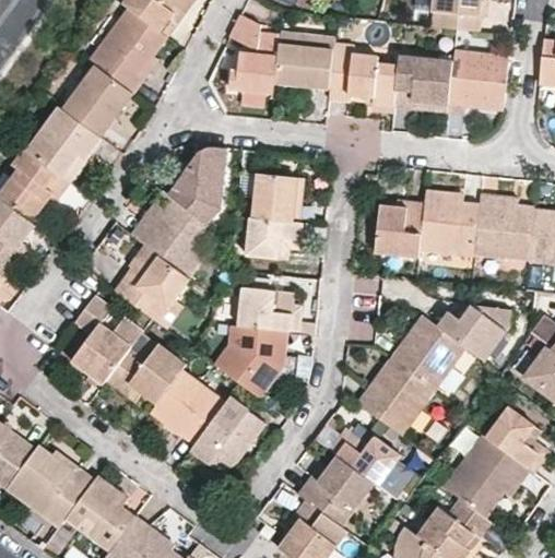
[(128,7),(165,35),(191,0),(122,0),(121,2),(128,7)]
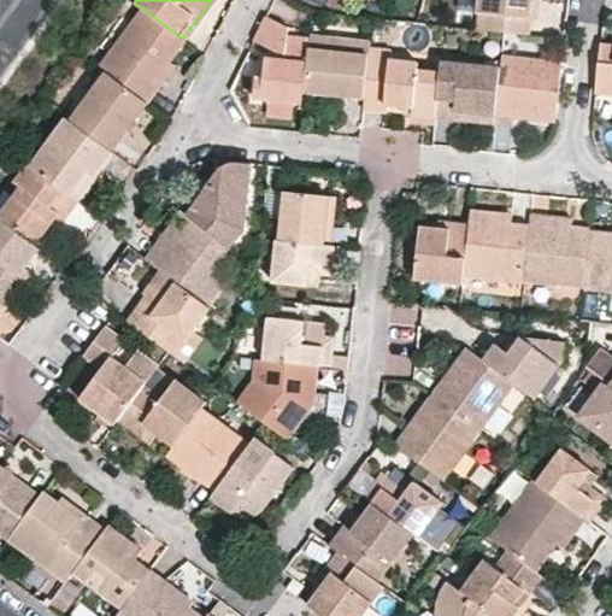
[(476,0),(475,11),(482,12),(481,30),(501,33),(518,34),(521,15),(527,15),(527,0),(476,0)]
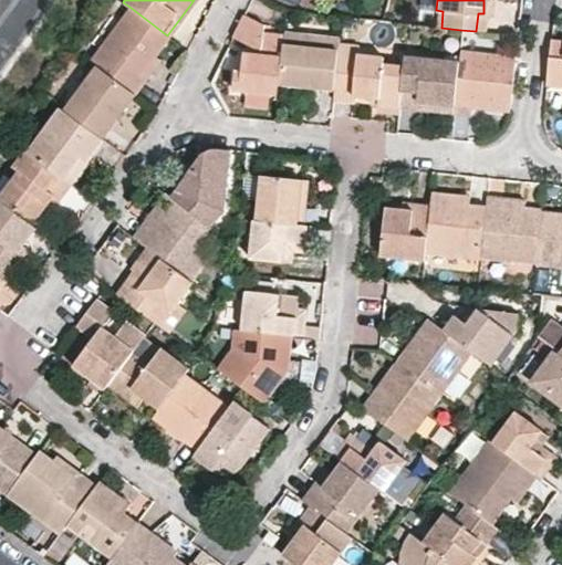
[(153,55),(167,35),(129,7),(90,60),(96,65),(133,94),(144,79),(138,73),(153,55)]
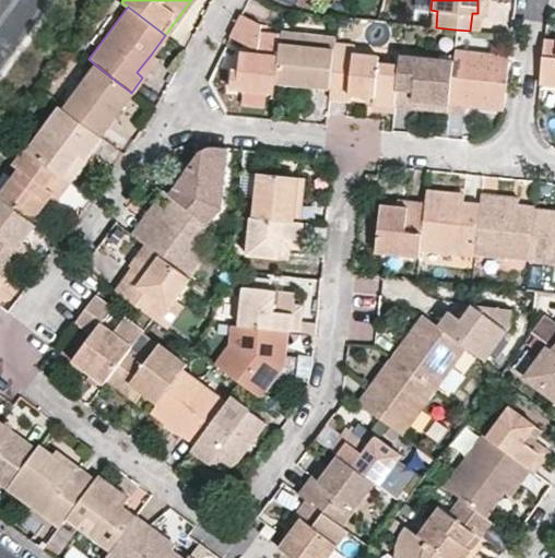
[(260,23),(238,12),(227,34),(247,44),(256,45),(255,50),(241,49),(238,70),(233,69),(231,88),(244,90),(266,92),(272,93),(274,82),(280,33),(258,30),(260,23)]
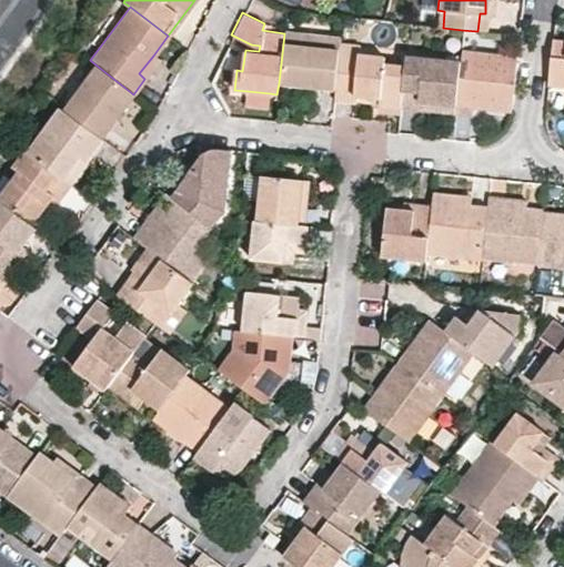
[(333,90),(338,46),(339,36),(284,29),(284,33),(279,83),(333,90)]
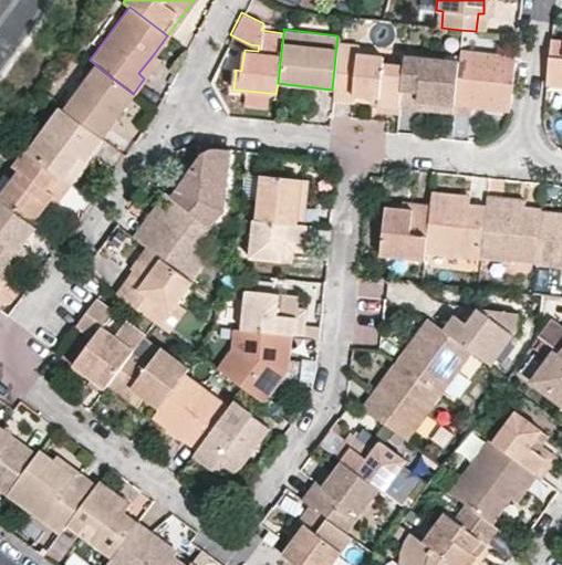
[(561,41),(549,40),(544,87),(561,89),(561,41)]
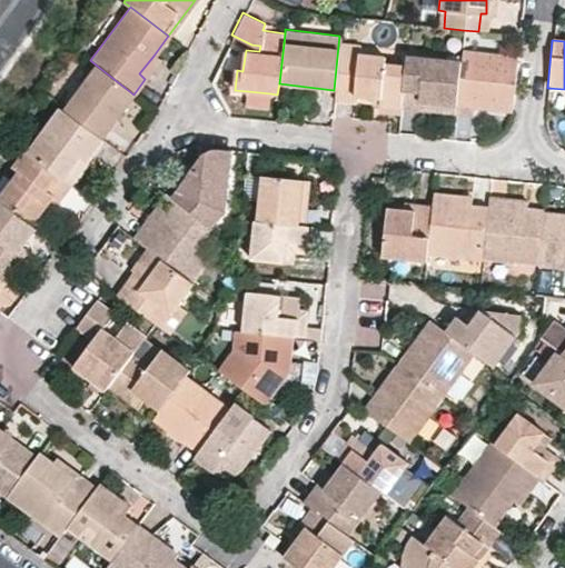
[(378,105),(399,108),(403,67),(385,65),(384,58),(358,56),(359,48),(338,46),(334,90),(333,100),(356,102),(357,95),(377,98),(378,105)]
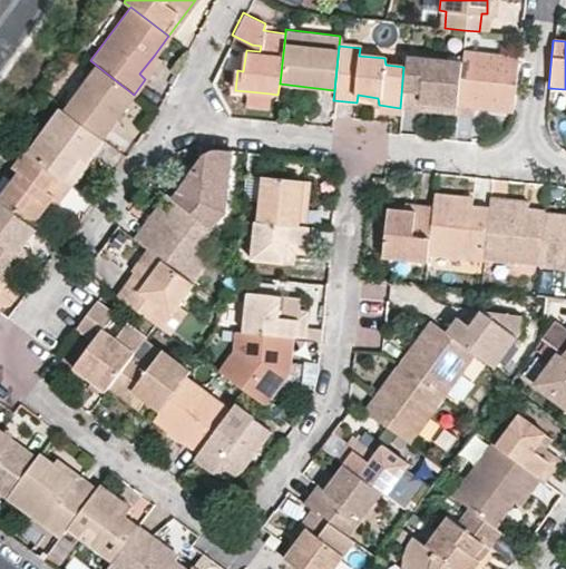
[(510,117),(518,55),(462,49),(460,61),(456,105),(456,110),(475,113),(476,105),(495,107),(495,115),(510,117)]
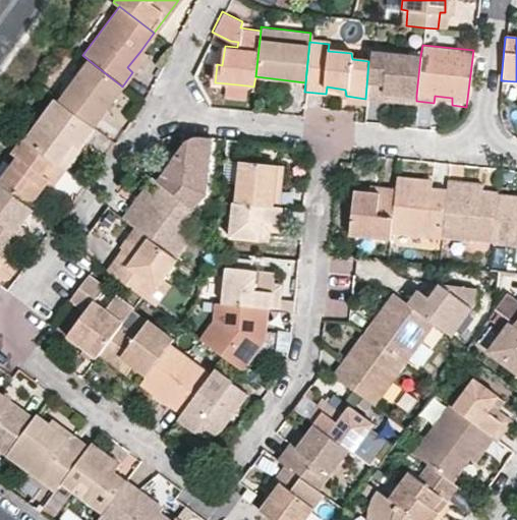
[(420,56),(370,50),(368,61),(365,99),(383,100),(384,93),(416,96),(420,56)]
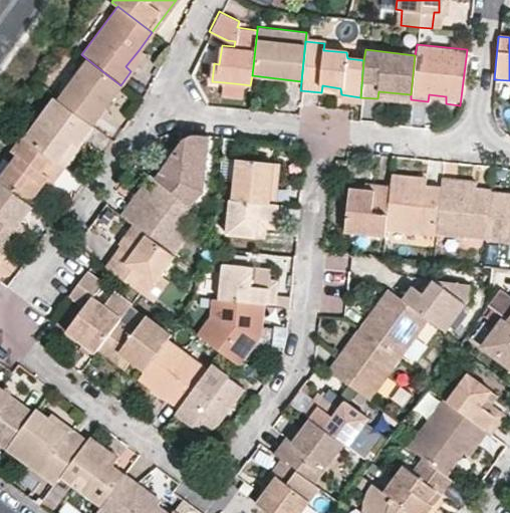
[(144,54),(139,50),(125,66),(131,71),(144,54)]
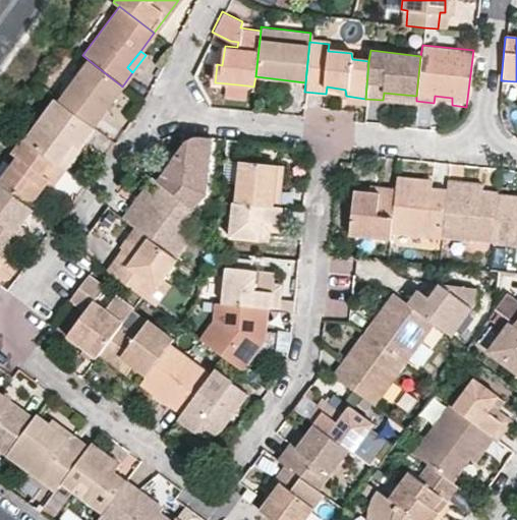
[(93,127),(122,87),(89,60),(57,101),(93,127)]
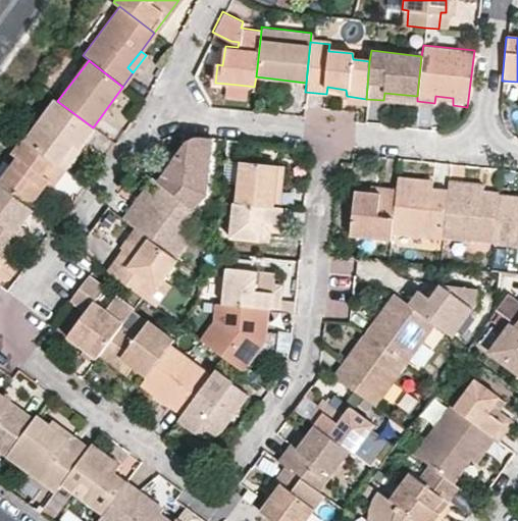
[(245,100),(248,86),(227,84),(225,97),(245,100)]
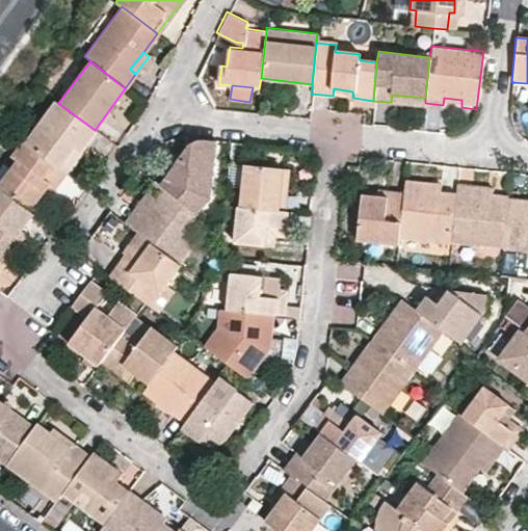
[(391,102),(425,106),(425,103),(425,98),(392,95),(391,102)]
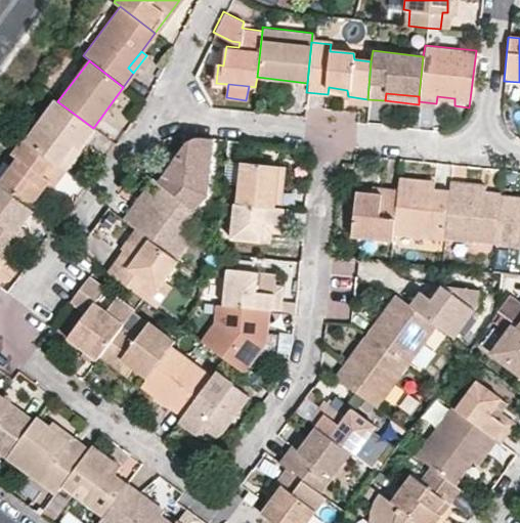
[(436,103),(455,105),(455,98),(437,96),(436,103)]
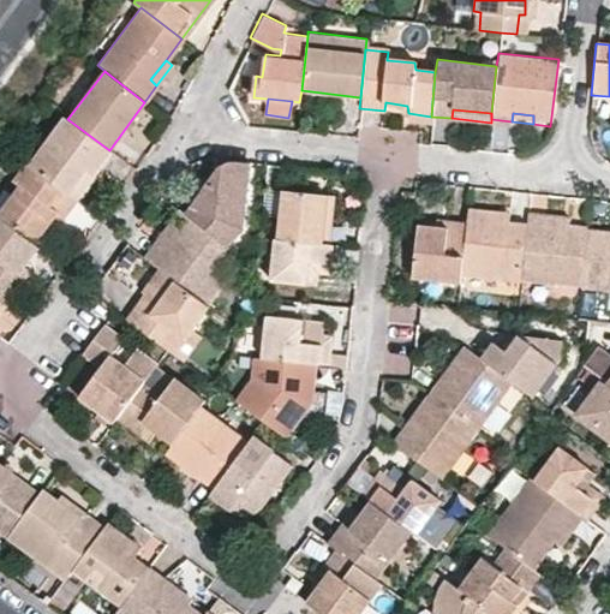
[(90,177),(109,150),(67,119),(64,117),(28,166),(67,195),(84,172),(90,177)]
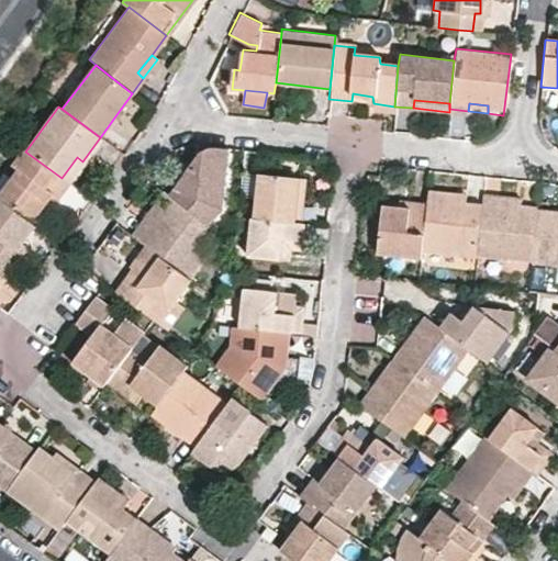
[(218,208),(224,148),(216,148),(212,148),(209,149),(203,150),(199,153),(194,157),(191,160),(167,194),(202,221),(207,224),(218,208)]
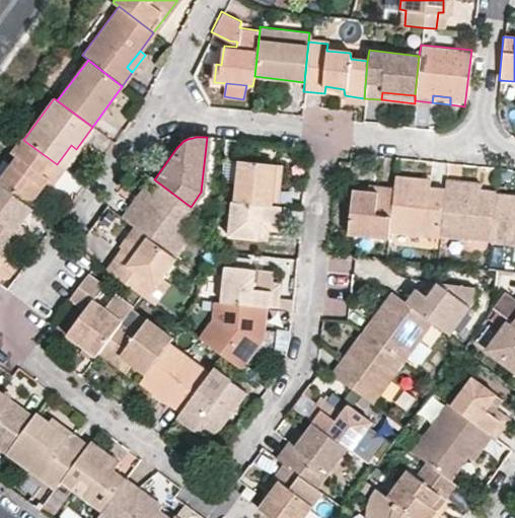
[(57,164),(23,140),(11,157),(14,160),(0,178),(0,185),(27,206),(39,191),(46,181),(51,186),(63,168),(57,164)]
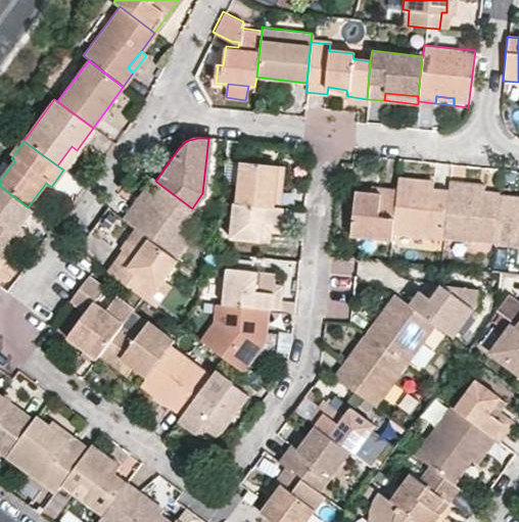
[(63,170),(77,150),(72,146),(57,165),(63,170)]
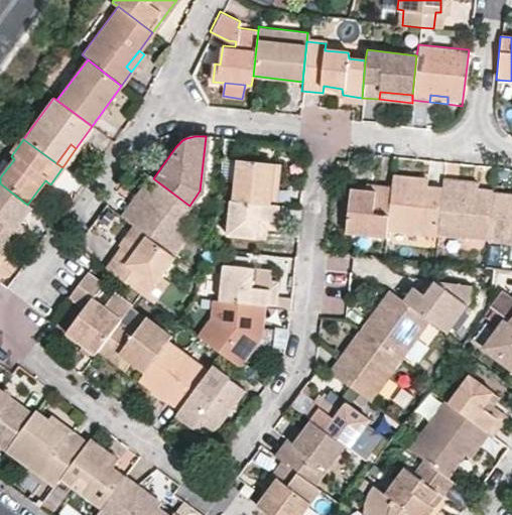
[(232,200),(276,205),(279,177),(272,176),(273,163),(236,159),(232,200)]
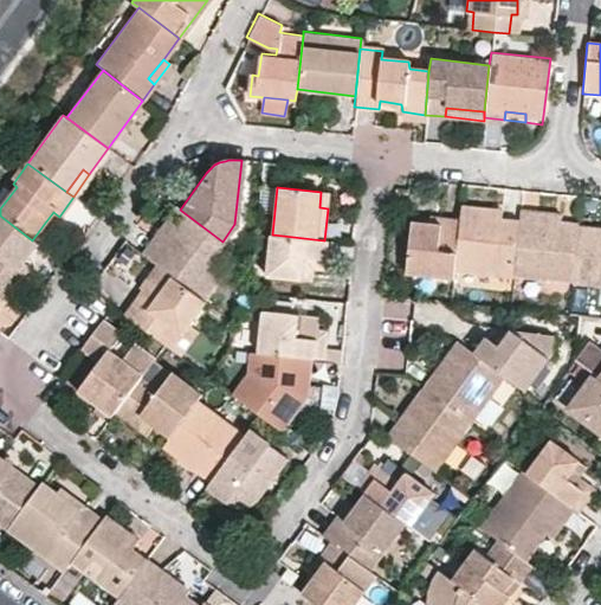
[(320,207),(328,208),(329,193),(321,192),(320,207)]
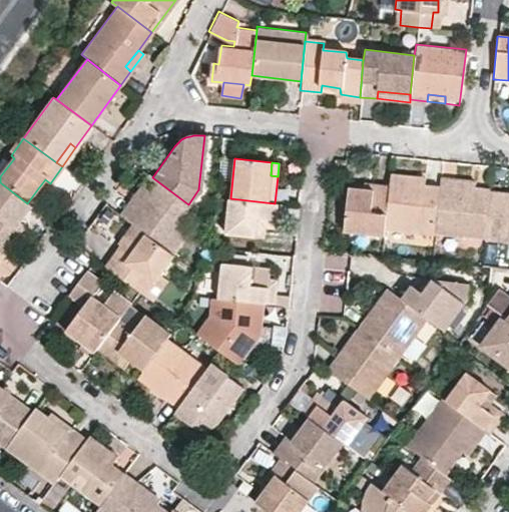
[(123,217),(152,177),(148,174),(119,214),(123,217)]
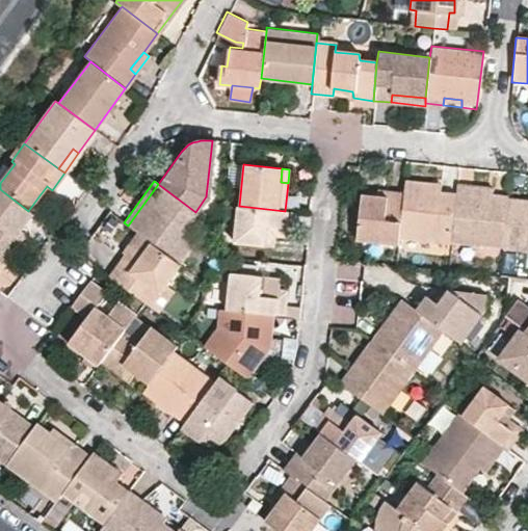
[(430,185),(403,182),(402,191),(397,238),(449,245),(449,243),(454,194),(439,192),(429,191),(430,185)]
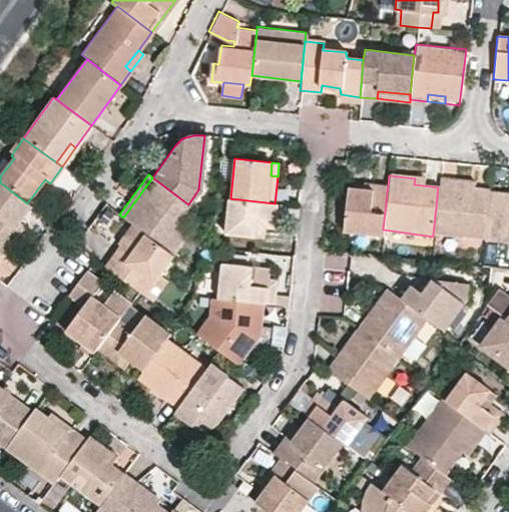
[(182,239),(183,224),(173,215),(184,201),(152,177),(123,217),(132,224),(171,254),(182,239)]
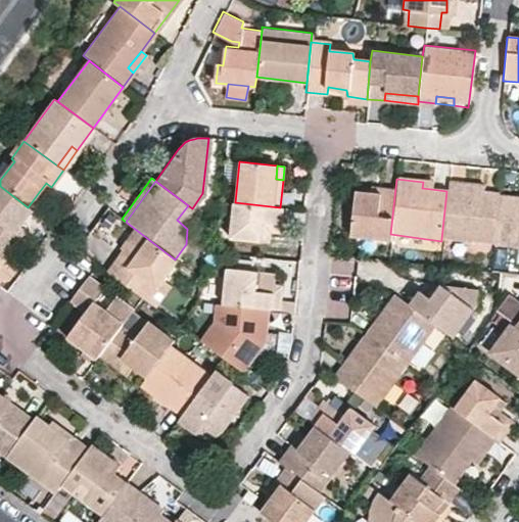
[(471,243),(491,245),(497,194),(482,192),(481,197),(463,195),(464,183),(447,181),(446,191),(441,239),(451,240),(471,243)]
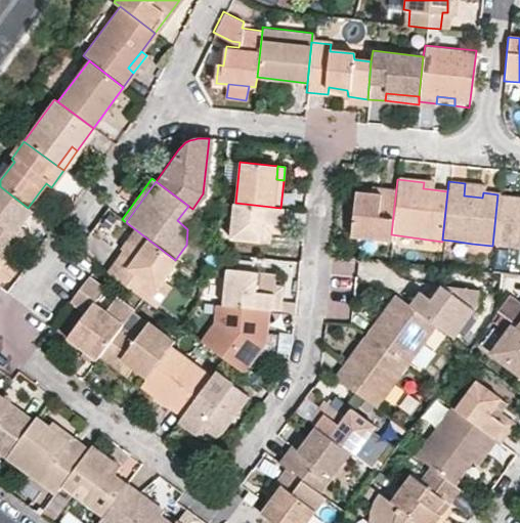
[(44,195),(51,187),(46,183),(39,192),(44,195)]
